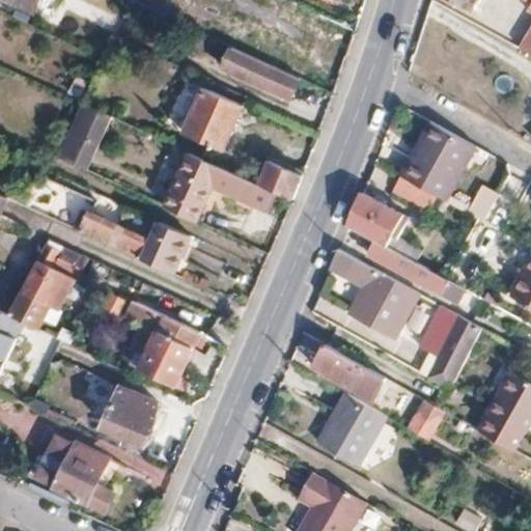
[(8,0),(35,11),(40,0),(8,0)]
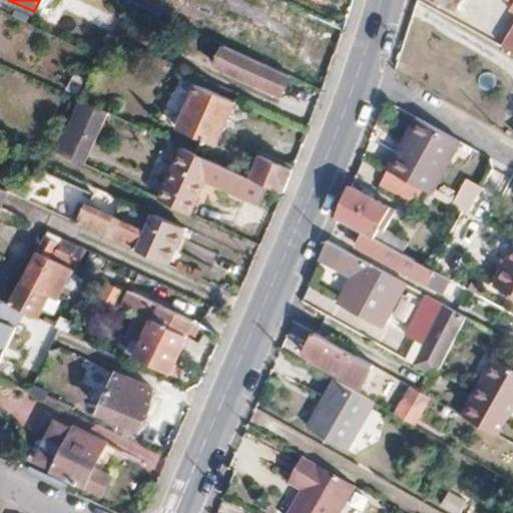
[(214,0),(212,4),(211,6),(222,11),(227,0),(214,0)]
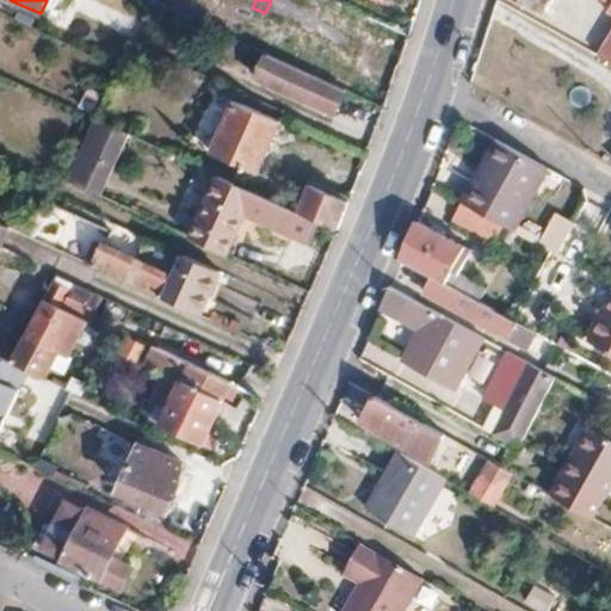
[(551,0),(524,0),(545,12),(551,0)]
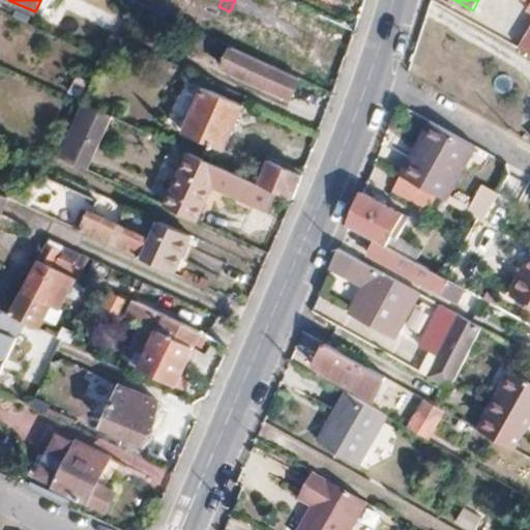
[(529,0),(527,0),(523,8),(529,12),(529,30),(521,49),(529,53),(529,0)]
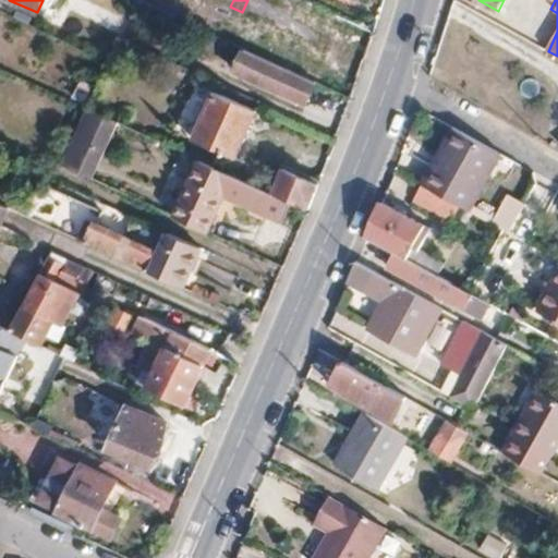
[(251,16),(242,12),(230,7),(222,23),(243,33),(249,21),(251,16)]
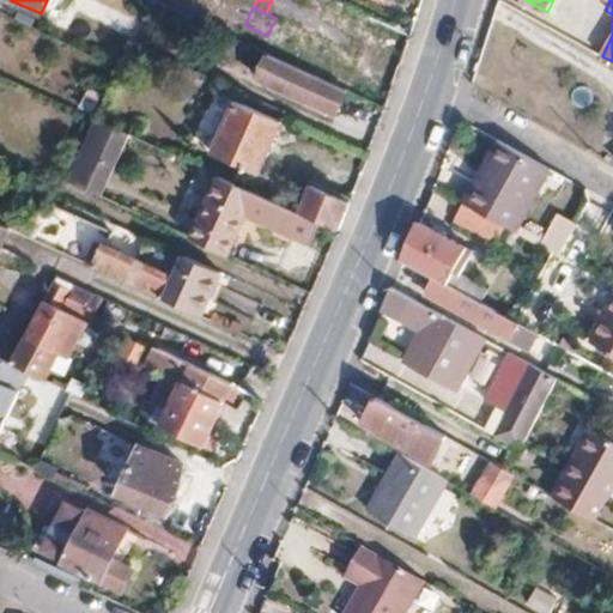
[(347,90),(268,54),(258,78),(335,114),(347,90)]
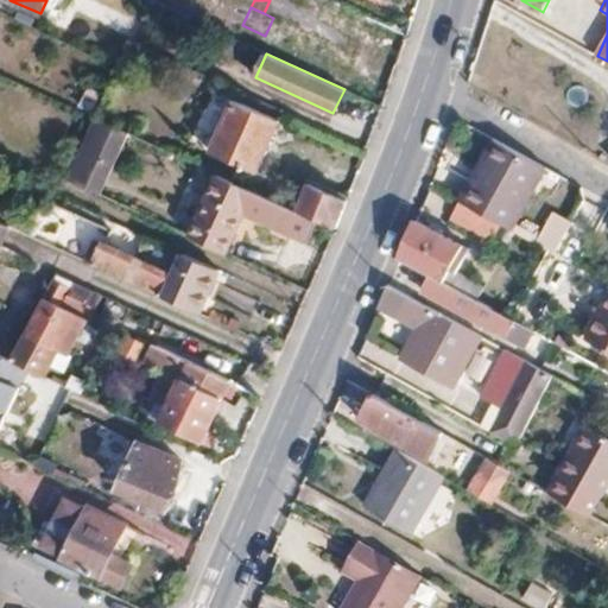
[(279,121),(234,101),(210,151),(255,172),(279,121)]
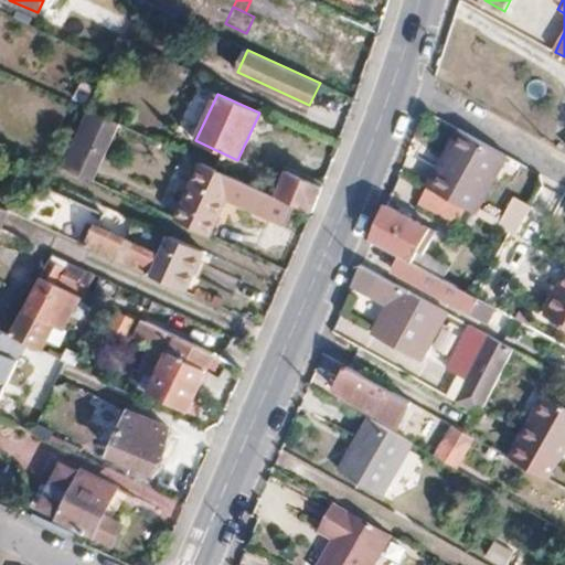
[(117,124),(87,110),(63,167),(93,180),(117,124)]
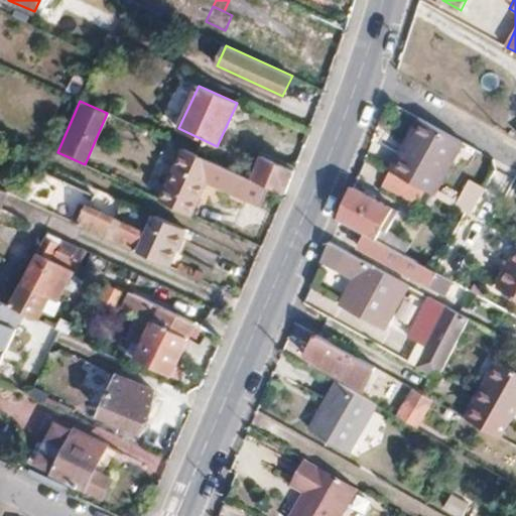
[(409,147),(395,173),(425,190),(434,196),(436,190),(464,142),(418,118),(403,144),(409,147)]
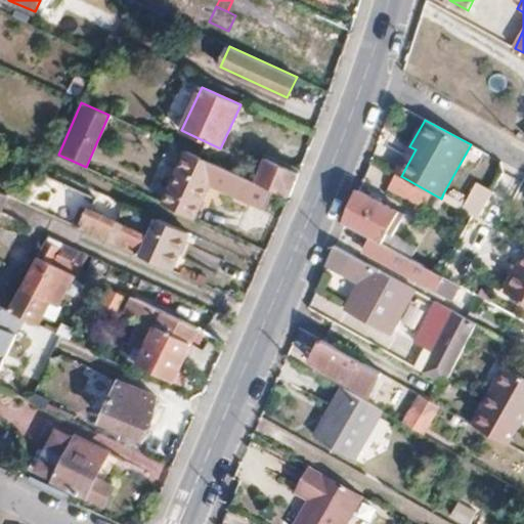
[(416,149),(409,146),(395,173),(401,176),(416,149)]
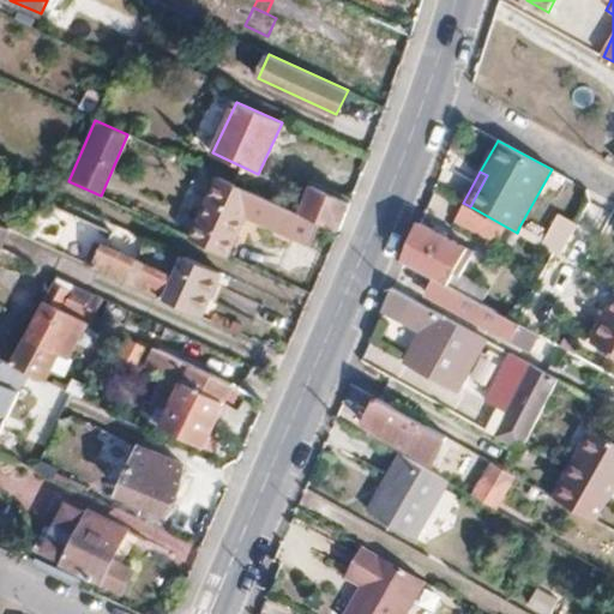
[(300,212),(221,176),(193,238),(229,254),(248,214),(306,240),(315,220),(300,212)]
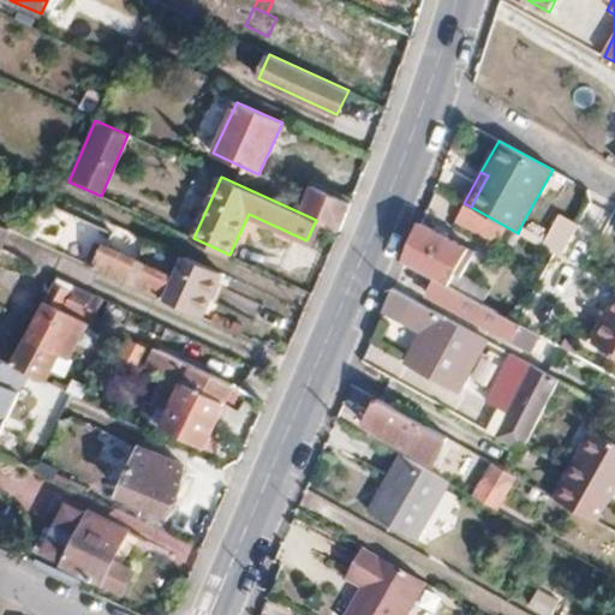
[(314,185),(300,213),(316,220),(340,231),(351,203),(314,185)]
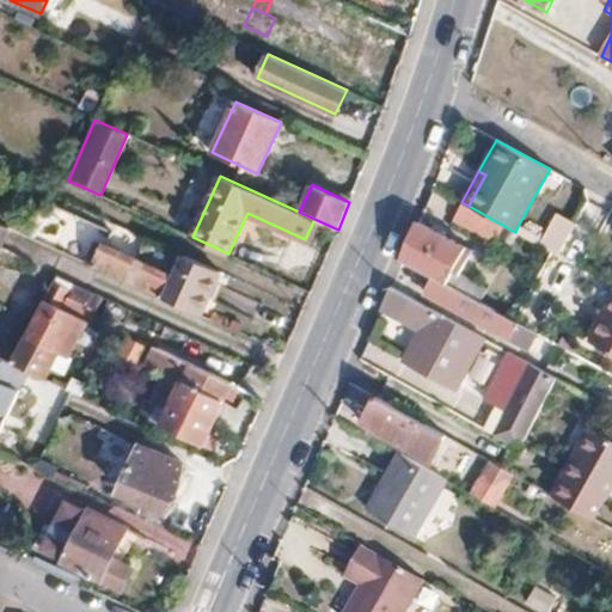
[(495,243),(505,226),(469,206),(461,202),(453,219),(495,243)]
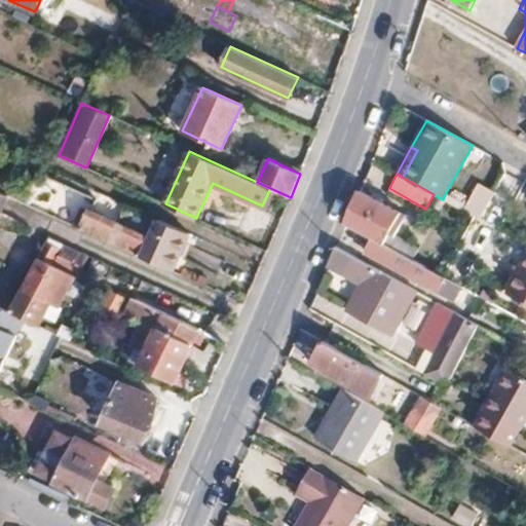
[(497,194),(481,185),(468,208),(466,212),(482,221),(497,194)]
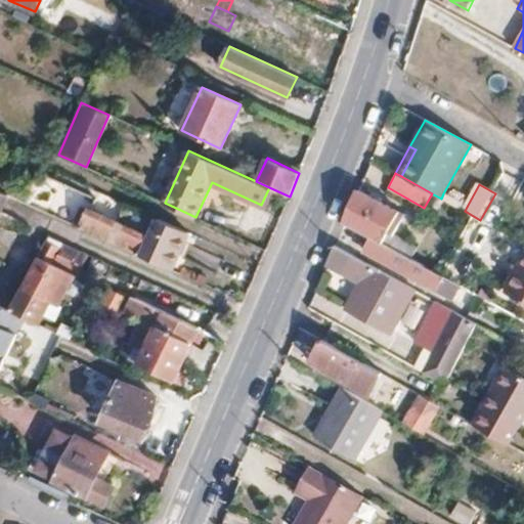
[(397,210),(359,189),(344,221),(364,232),(380,241),(381,242),(397,210)]
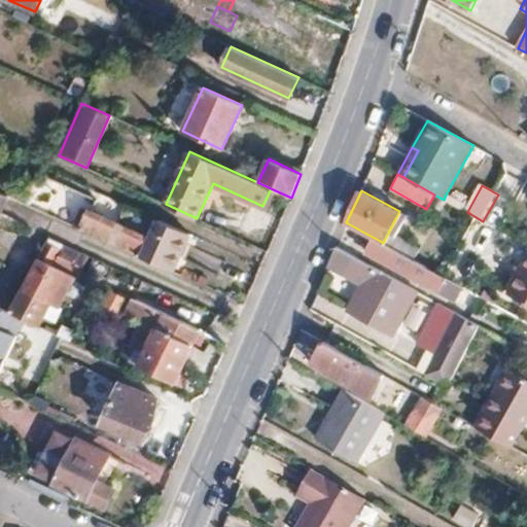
[(467,212),(469,208),(446,195),(444,200),(467,212)]
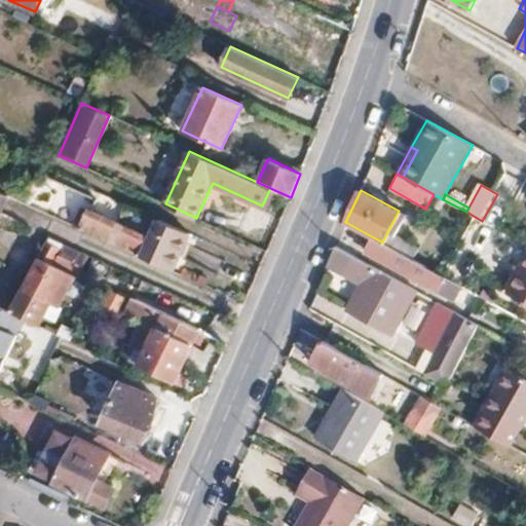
[(73,226),(81,229),(89,211),(82,208),(73,226)]
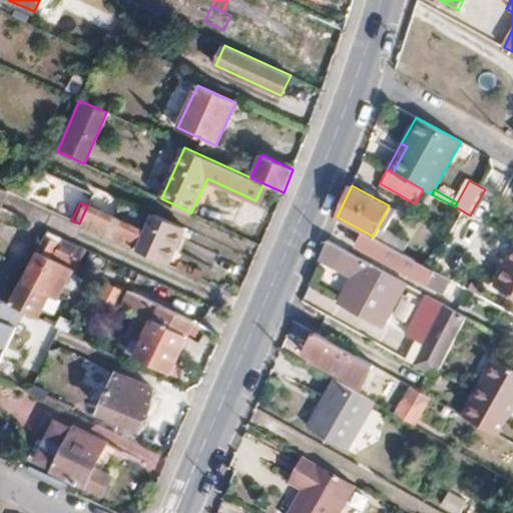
[(87,205),(79,223),(168,265),(184,227),(155,213),(147,232),(87,205)]
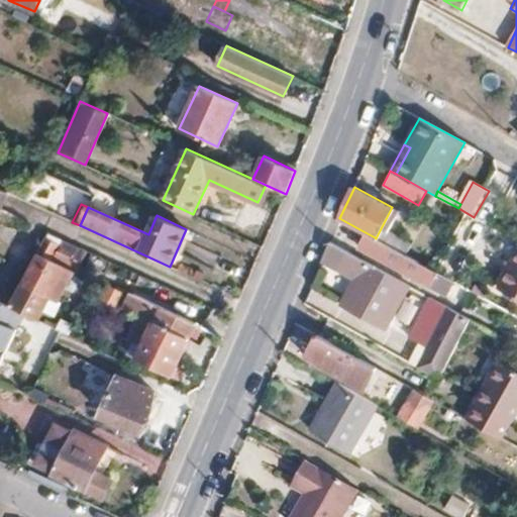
[(445,293),(452,280),(437,272),(432,269),(407,255),(406,254),(376,238),(375,237),(359,229),(352,241),(445,293)]
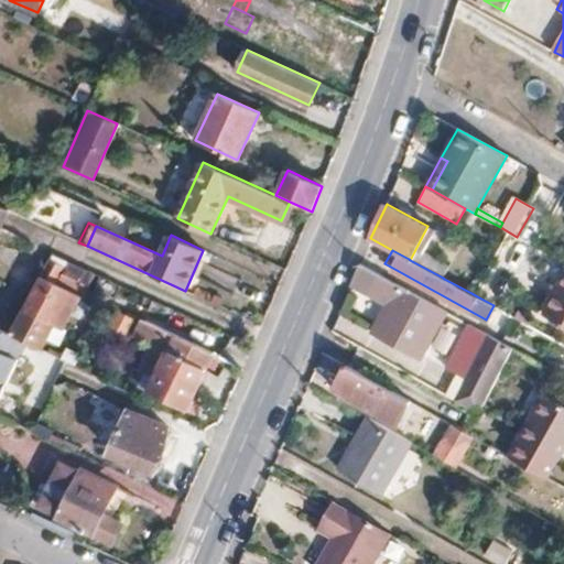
[(49,262),(41,278),(53,283),(61,268),(49,262)]
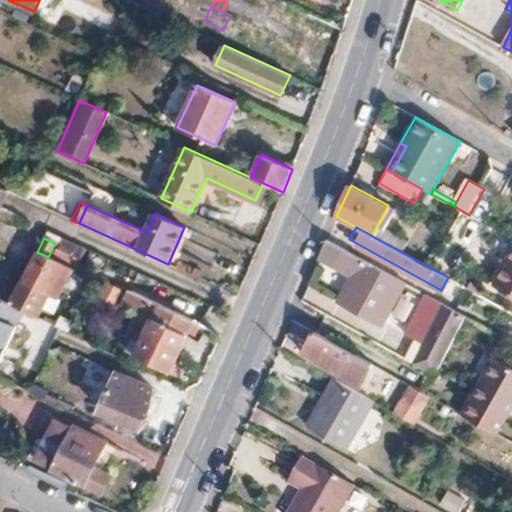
[(409,239),(402,252),(403,253),(428,266),(435,253),(409,239)]
